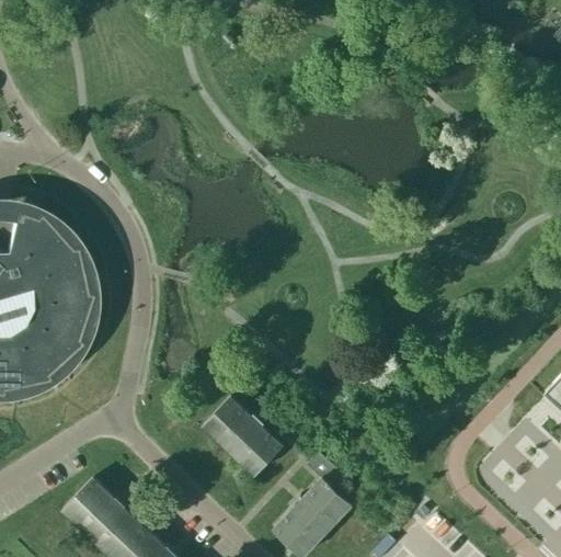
[(0,397),(7,399),(7,398),(2,396),(3,391),(55,381),(54,379),(49,379),(47,375),(87,340),(86,339),(82,342),(78,340),(94,290),(93,288),(91,293),(87,293),(76,241),(73,241),(75,246),(71,249),(35,209),(34,211),(37,214),(35,218),(13,211),(13,212),(15,213),(6,253),(0,253),(0,397)]
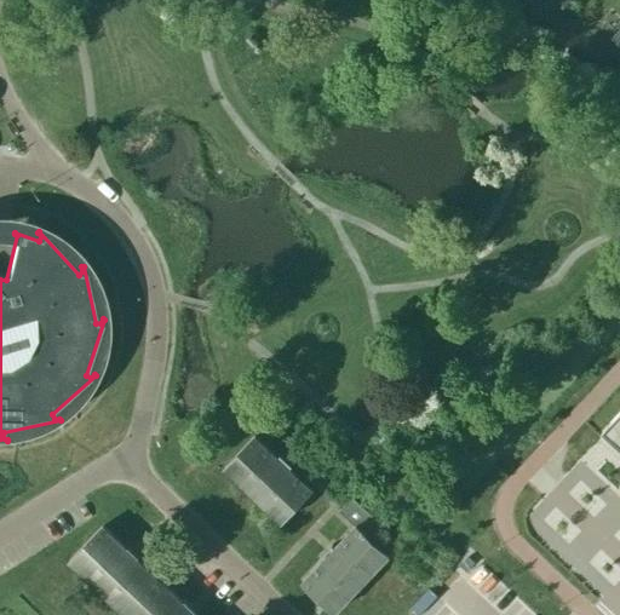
[(619,415),(601,436),(602,437),(604,435),(619,449),(619,415)]
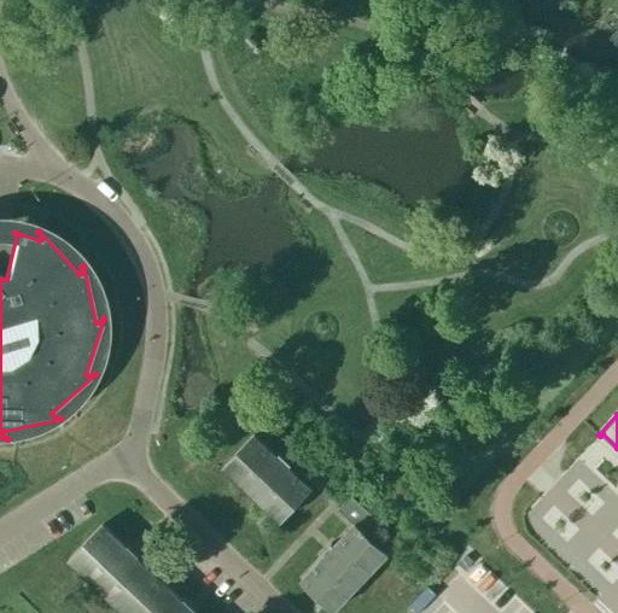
[(277,459),(254,437),(223,471),(281,524),(312,491),(289,471),(291,467),(279,456),(277,459)]
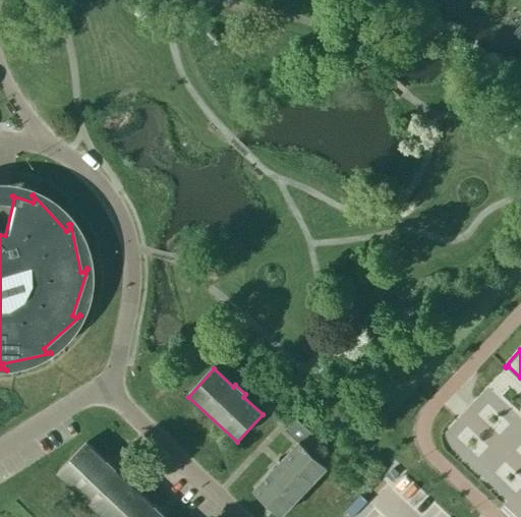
[(285,433),(298,445),(310,455),(322,444),(296,420),(285,433)]
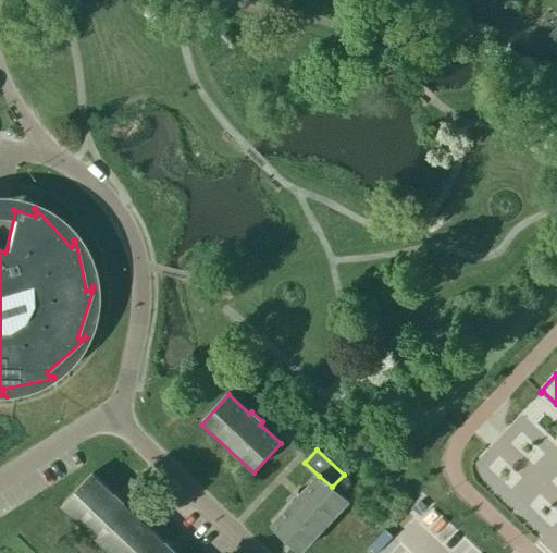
[(112,552),(141,523),(123,505),(124,504),(115,495),(112,496),(91,476),(62,508),(108,552),(112,552)]
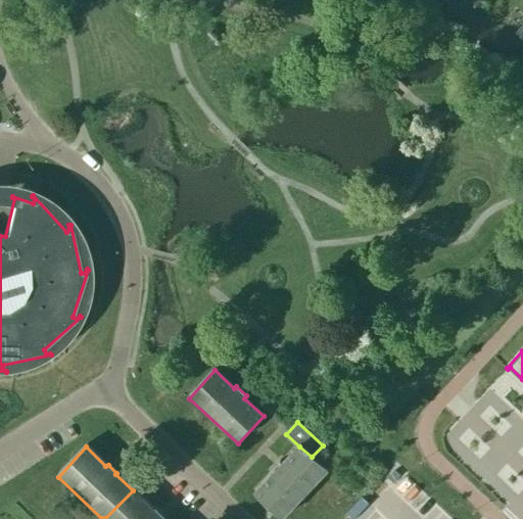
[(312,457),(299,446),(282,465),(280,462),(270,473),(273,475),(254,494),(281,518),(285,518),(328,471),(312,457)]
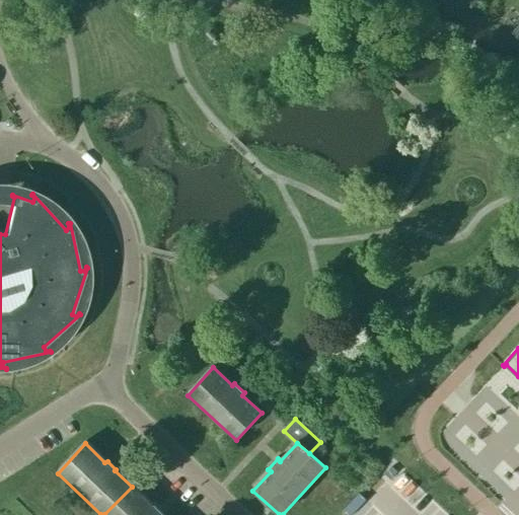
[(132,487),(104,514),(163,514),(155,506),(153,508),(132,487)]
